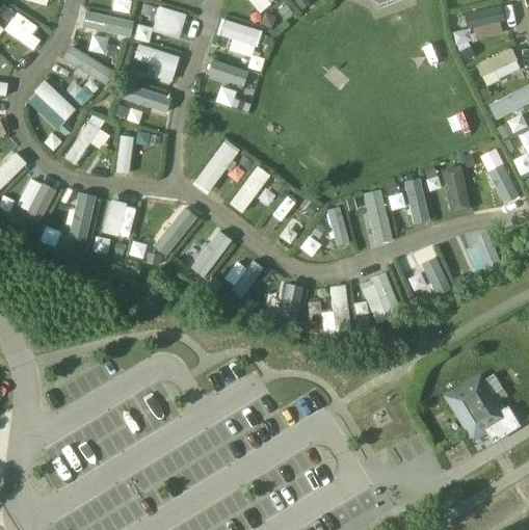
[(115,0),(113,6),(130,10),(134,0),(115,0)]
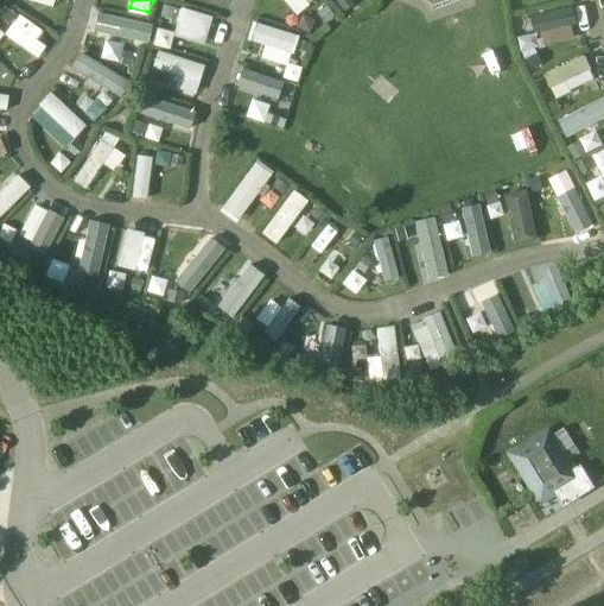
[(283,0),(292,11),(305,0),(283,0)]
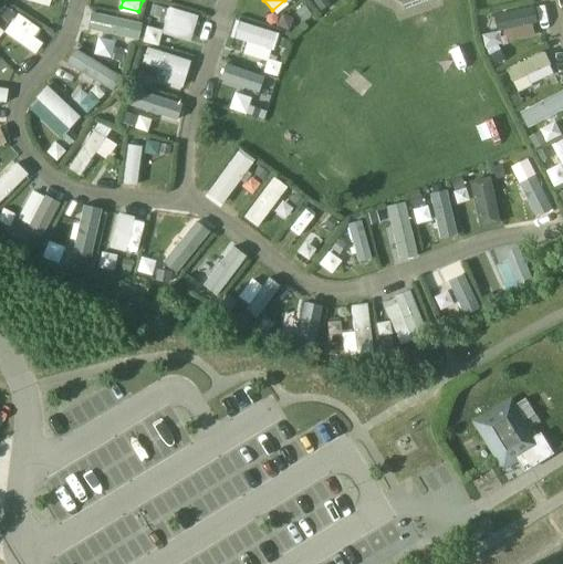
[(391,0),(403,6),(404,9),(428,1),(427,0),(391,0)]
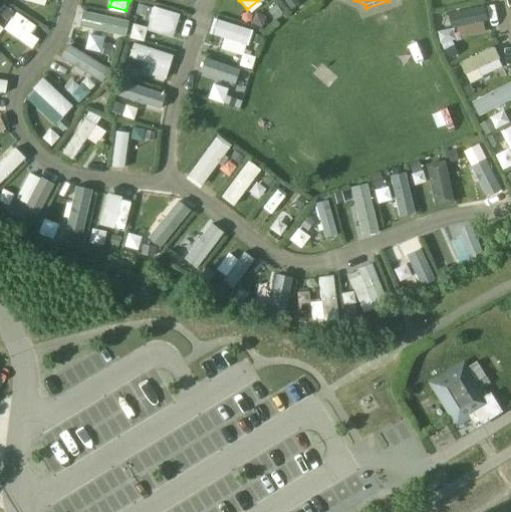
[(451,14),(455,34),(487,26),(482,7),(451,14)]
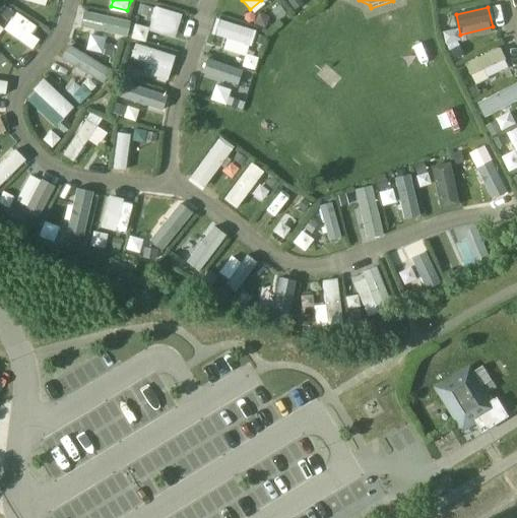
[(181,15),(153,8),(147,30),(174,38),(181,15)]
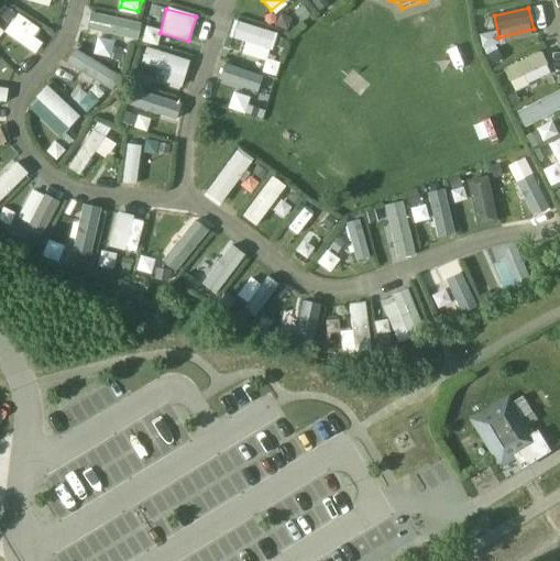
[(123,21),(97,14),(91,37),(118,44),(123,21)]
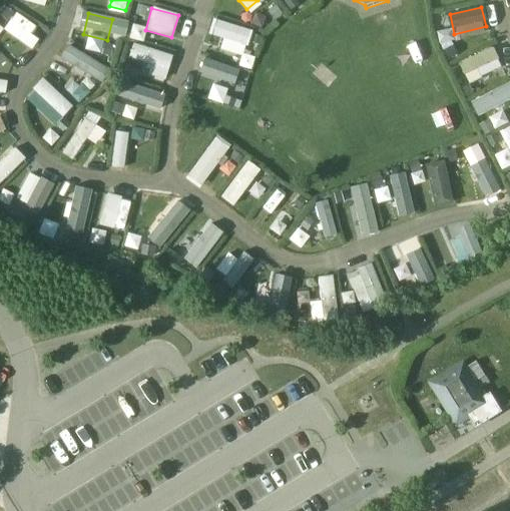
[(35,27),(15,14),(3,32),(22,45),(35,27)]
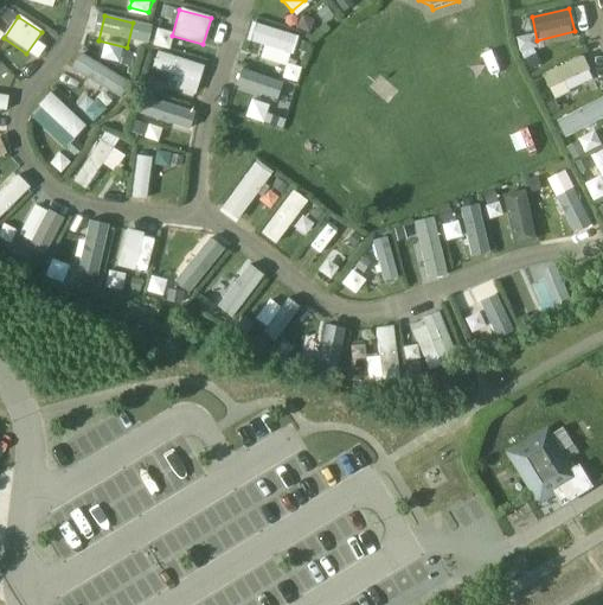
[(292,39),(254,24),(243,50),(281,65),(292,39)]
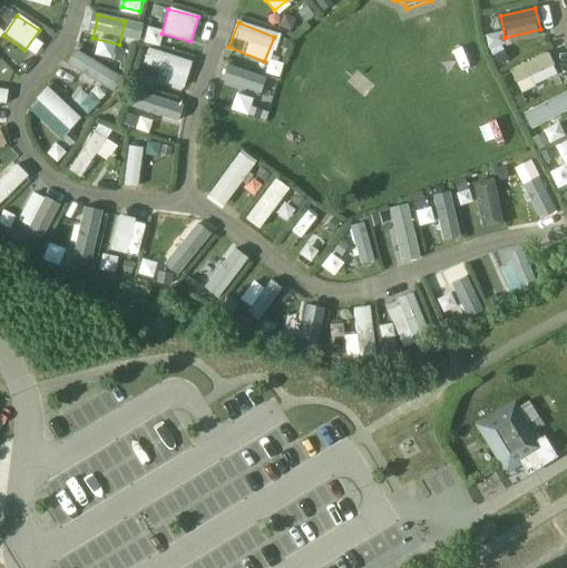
[(189,61),(146,48),(138,74),(182,88),(189,61)]
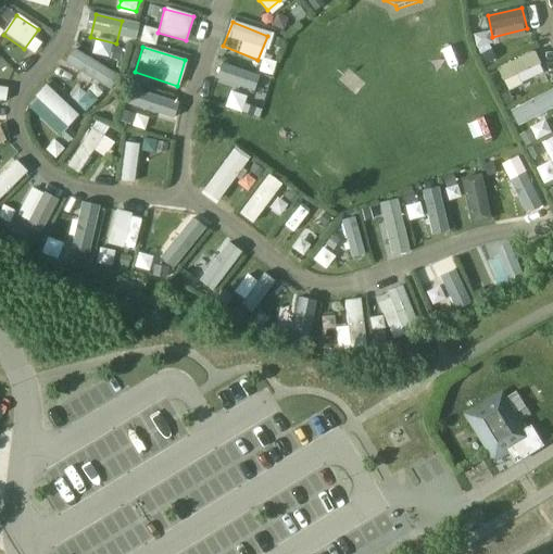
[(499,63),(508,83),(540,67),(531,48),(499,63)]
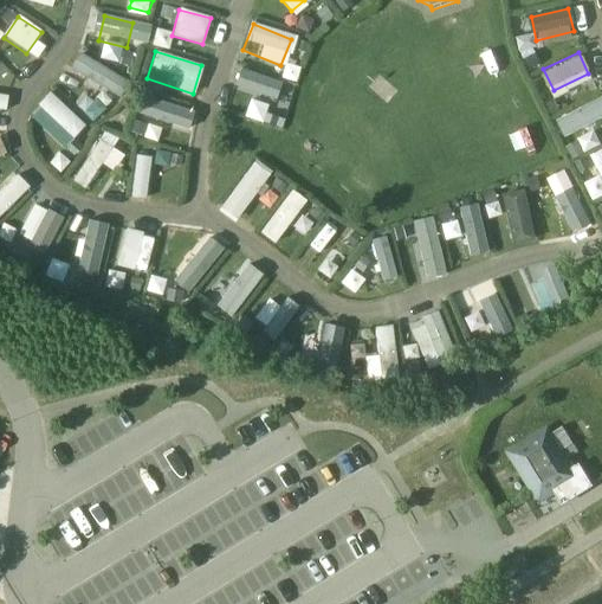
[(111,71),(82,56),(69,82),(98,96),(111,71)]
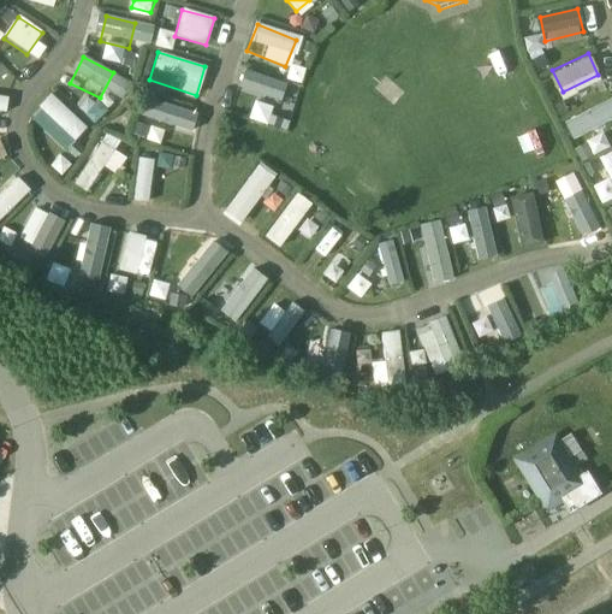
[(280,83),(245,71),(237,94),(272,106),(280,83)]
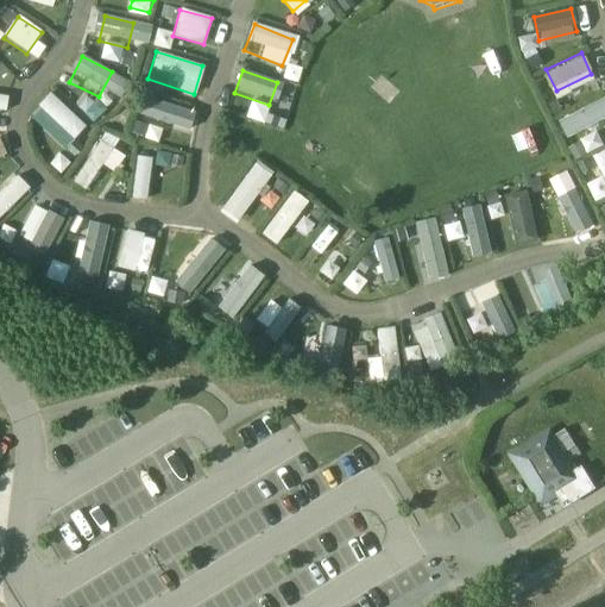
[(83,119),(55,92),(30,118),(58,145),(83,119)]
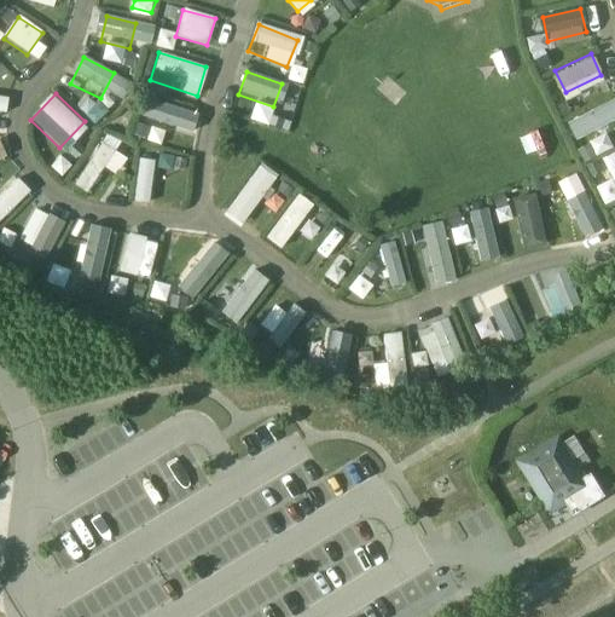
[(614,99),(574,120),(582,138),(614,121),(614,99)]
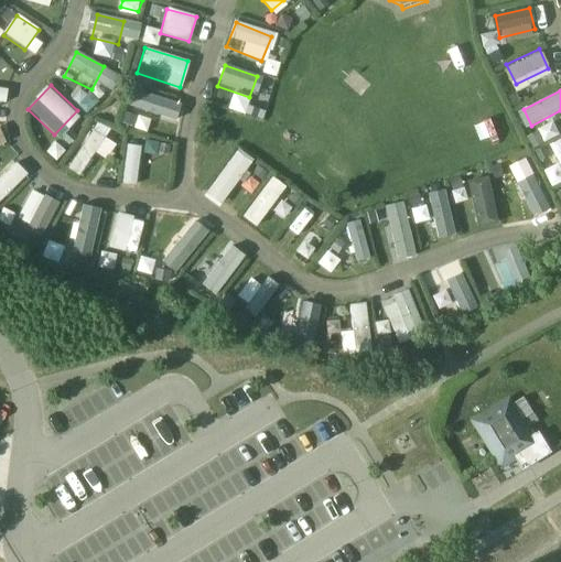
[(174,101),(146,92),(138,116),(165,126),(174,101)]
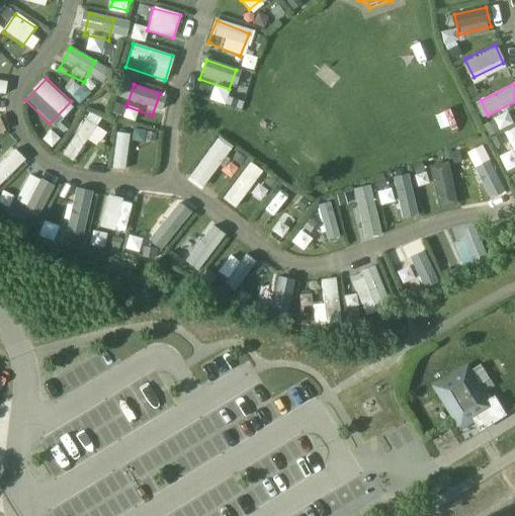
[(61,156),(71,162),(98,117),(87,110),(61,156)]
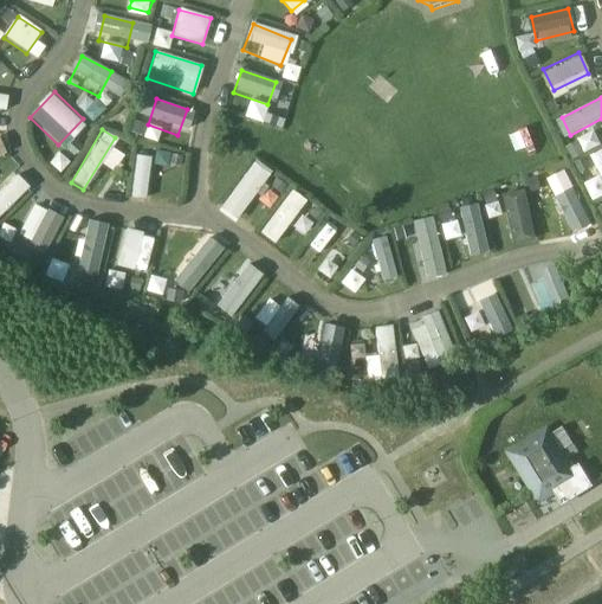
[(144,199),(150,158),(134,154),(127,197),(144,199)]
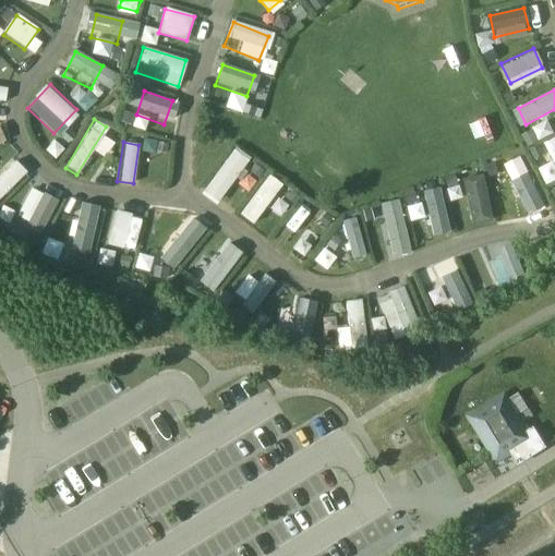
[(554,142),(535,152),(545,170),(554,166),(554,142)]
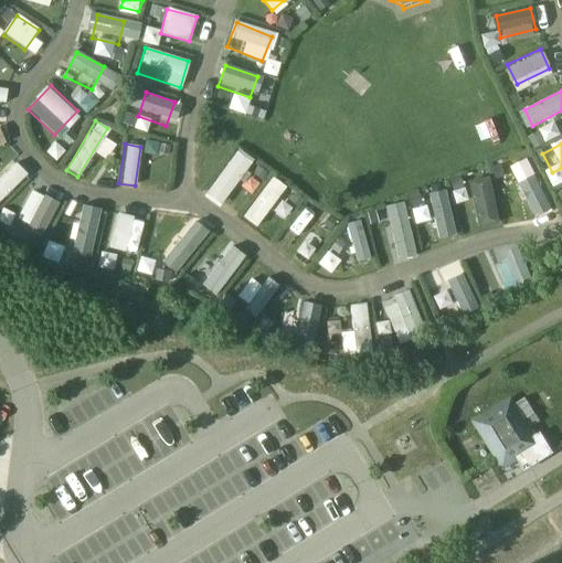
[(205,195),(220,206),(254,159),(240,148),(205,195)]
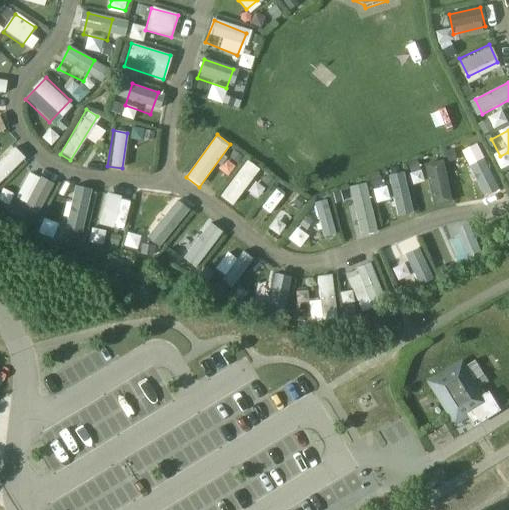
[(12,148),(0,159),(0,178),(21,158),(12,148)]
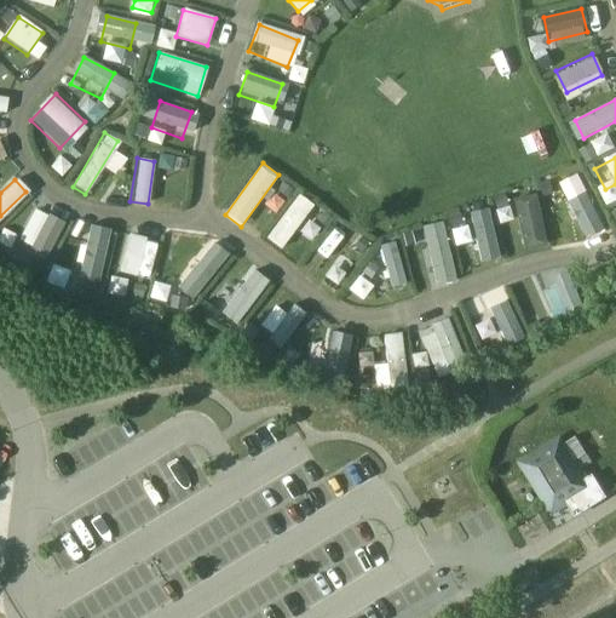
[(606,225),(588,190),(573,198),(591,234),(606,225)]
